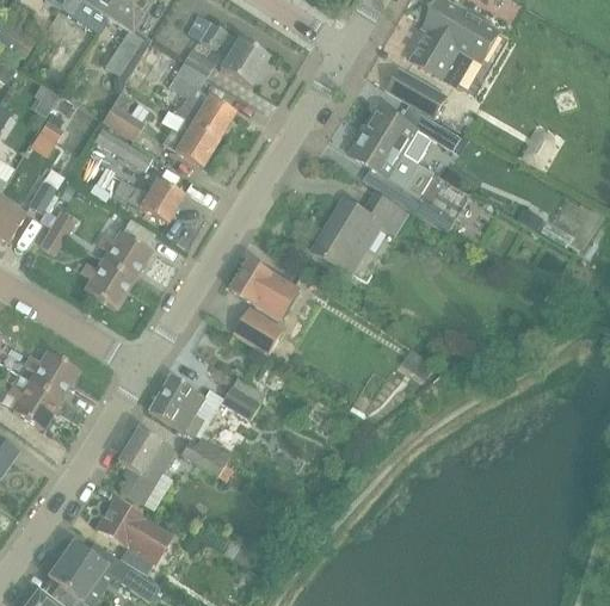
[(108,16),(117,0),(65,0),(60,8),(75,18),(86,2),(108,16)]
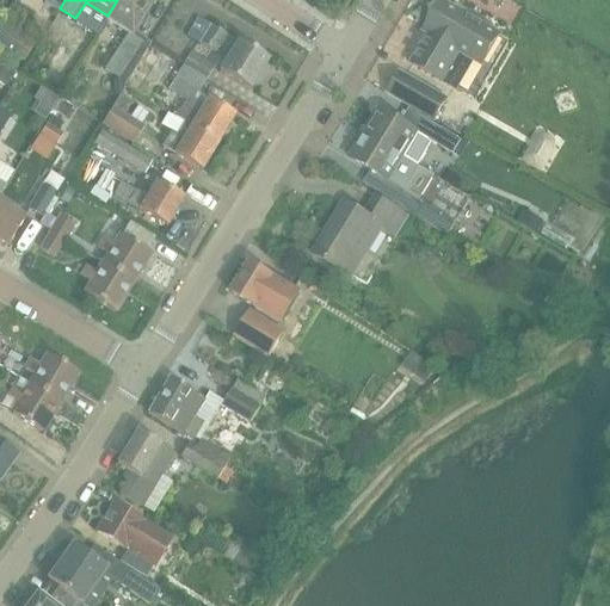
[(117,0),(108,16),(131,31),(151,0),(117,0)]
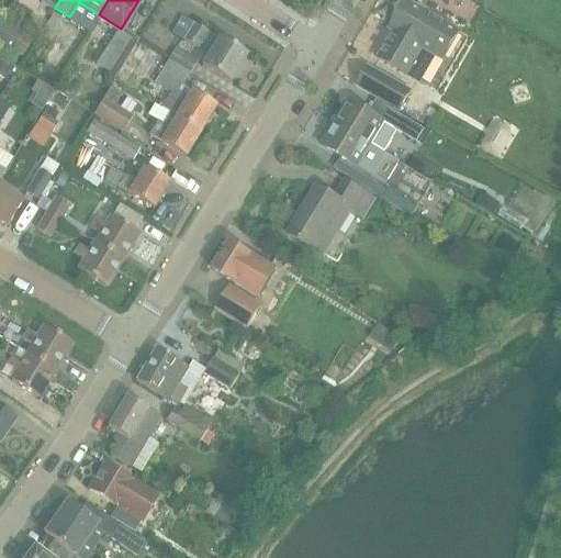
[(388,40),(379,55),(421,79),(436,53),(444,57),(460,29),(446,20),(448,17),(433,8),(430,11),(411,0),(405,0),(392,23),(400,28),(391,42),(388,40)]
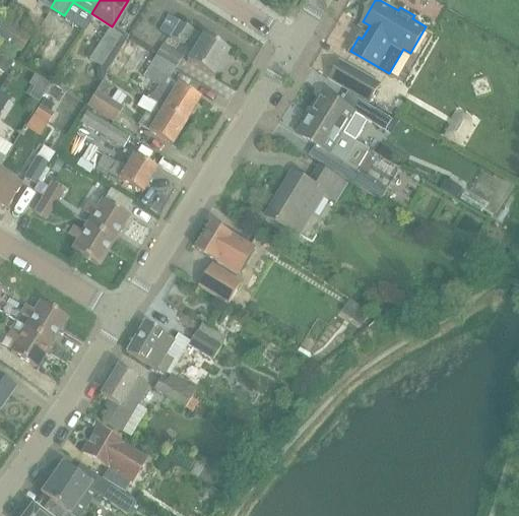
[(171,11),(159,28),(182,42),(186,36),(196,42),(187,58),(212,73),(229,48),(171,11)]
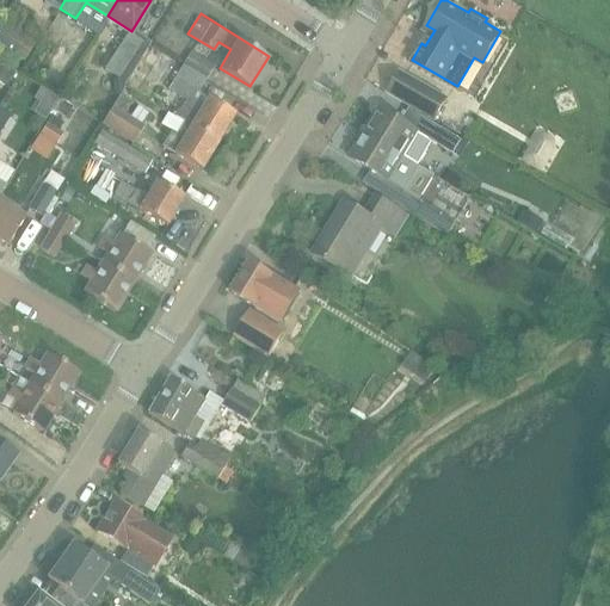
[(4,19),(0,25),(0,42),(13,51),(24,59),(32,47),(36,41),(4,19)]
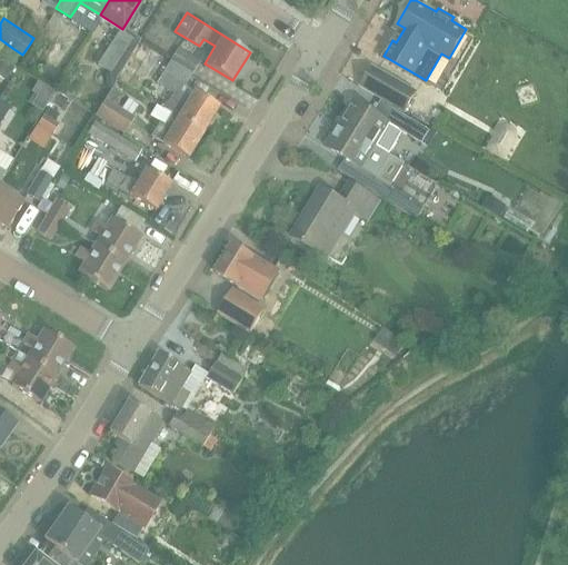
[(116,33),(99,61),(113,71),(111,73),(111,81),(115,83),(118,78),(117,77),(131,52),(127,49),(130,43),(116,33)]
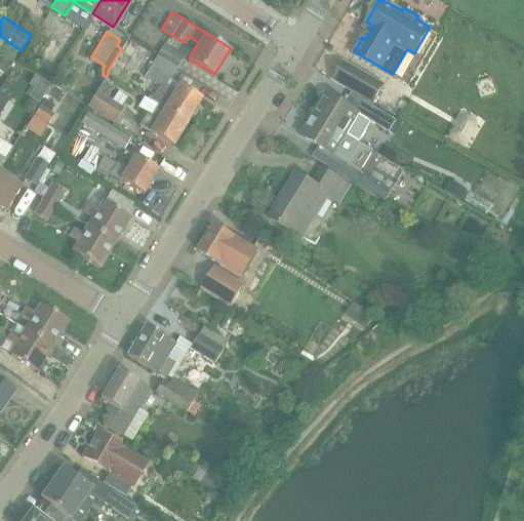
[(131,64),(138,69),(160,35),(152,31),(131,64)]
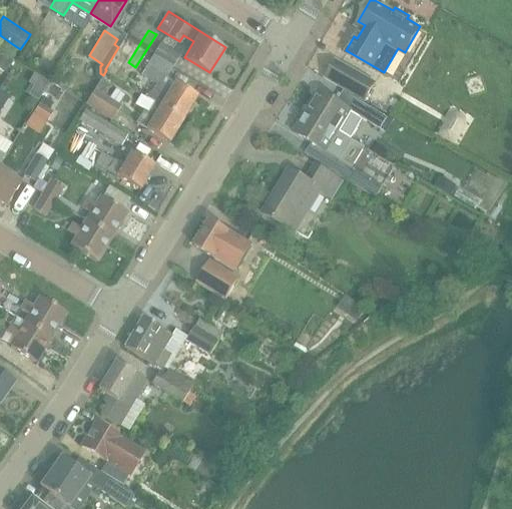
[(155,51),(173,63),(179,52),(161,41),(155,51)]
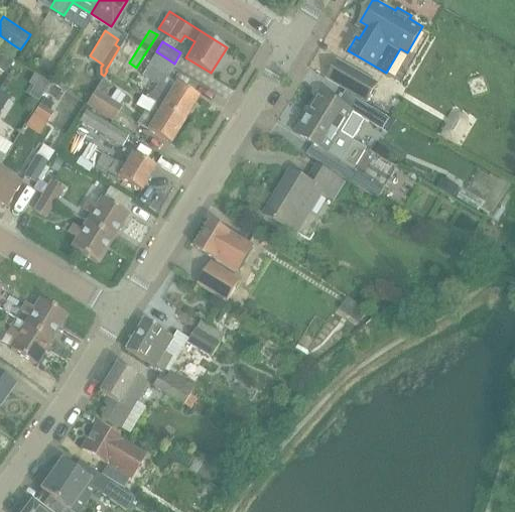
[(147,96),(156,101),(184,118),(199,94),(167,75),(174,64),(156,51),(142,75),(155,83),(147,96)]
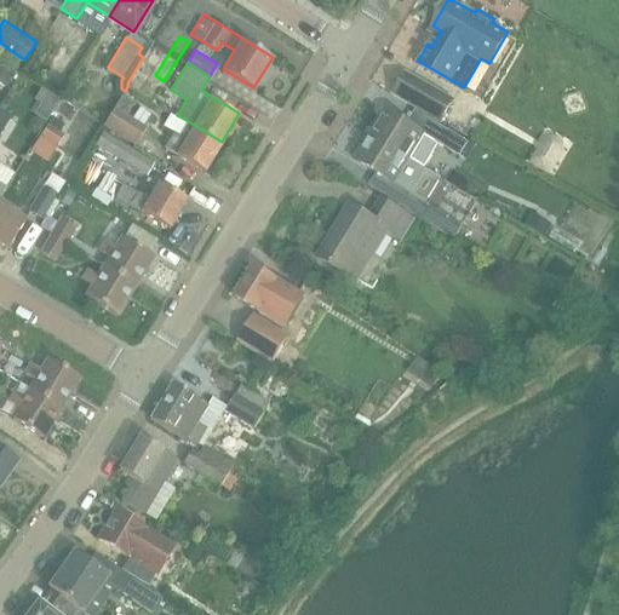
[(406,70),(395,91),(441,119),(453,97),(406,70)]
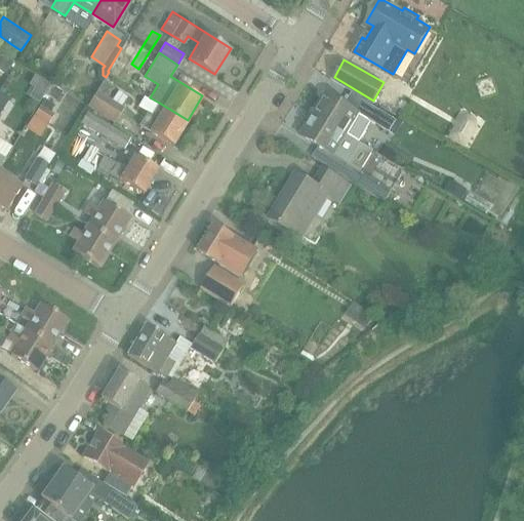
[(43,75),(38,83),(47,89),(52,81),(43,75)]
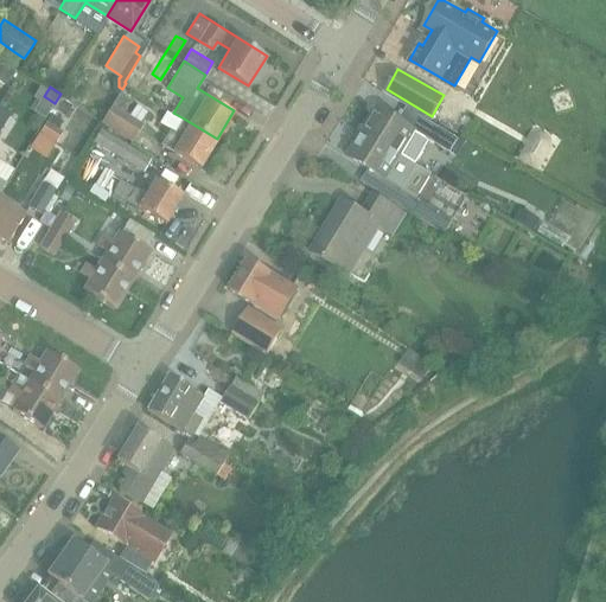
[(120,91),(103,120),(133,138),(144,121),(126,110),(133,98),(120,91)]
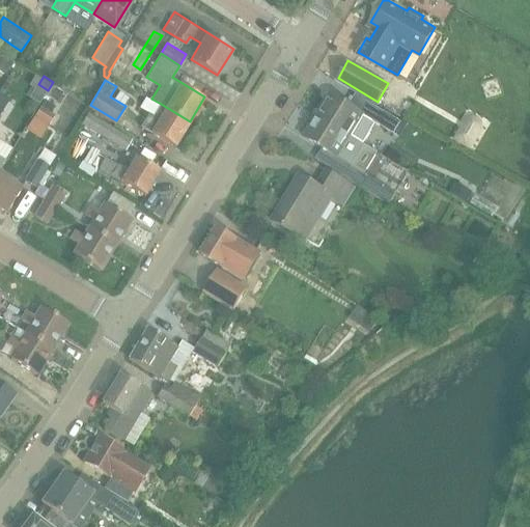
[(330,92),(316,113),(364,140),(372,127),(369,125),(373,118),(330,92)]
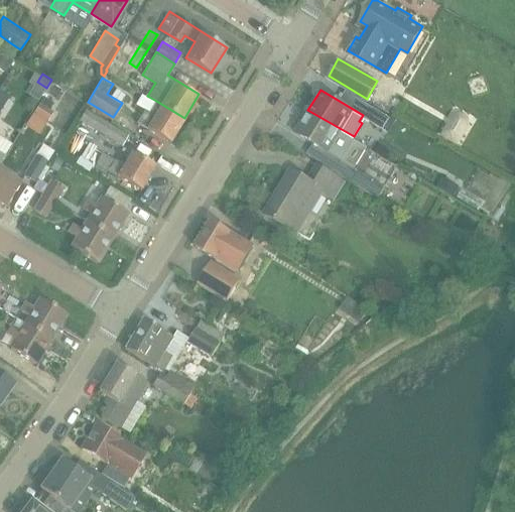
[(45,95),(35,111),(48,119),(54,110),(51,108),(55,101),(45,95)]
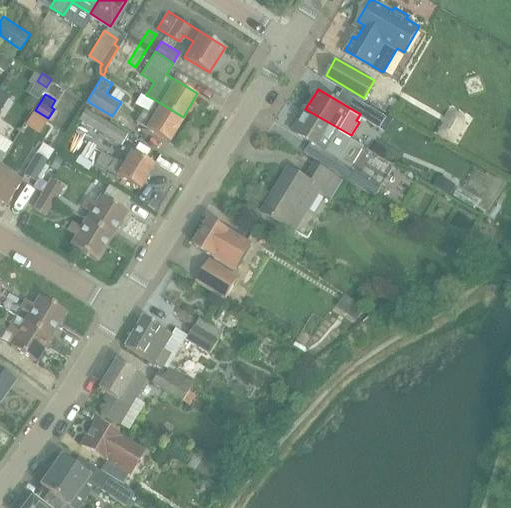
[(183,117),(155,100),(148,111),(143,108),(135,120),(168,140),(183,117)]
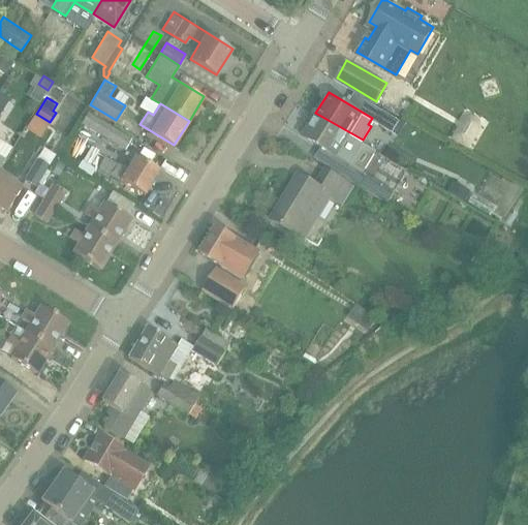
[(382,107),(376,120),(394,130),(401,119),(382,107)]
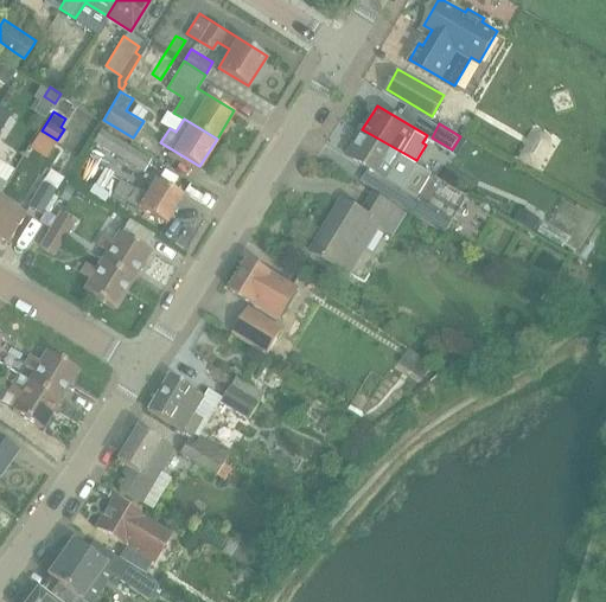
[(152,158),(102,127),(95,139),(145,170),(152,158)]
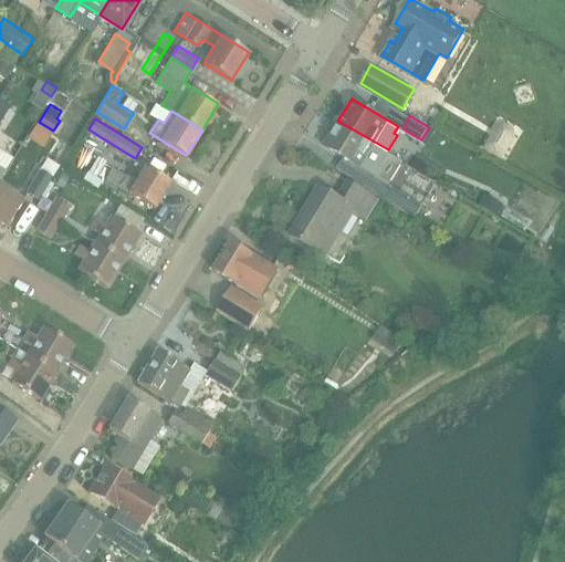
[(337,121),(324,143),(374,174),(367,185),(407,209),(414,198),(376,175),(390,151),(388,149),(337,121)]
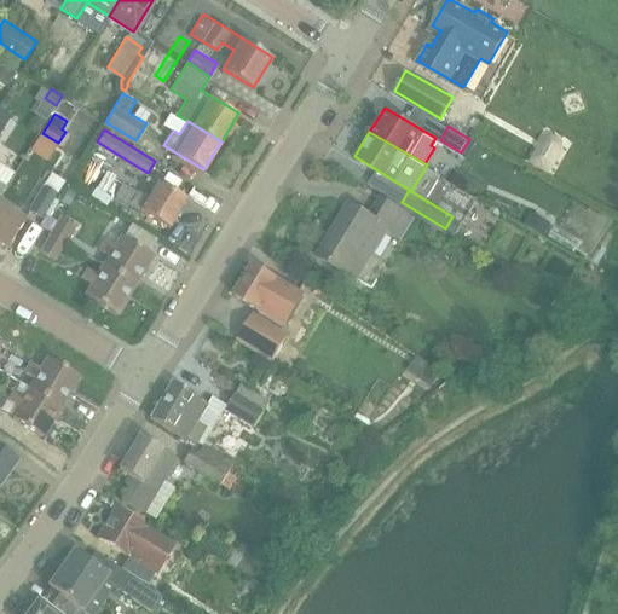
[(539,139),(530,161),(549,173),(565,149),(564,144),(562,139),(561,137),(559,134),(555,133),(549,132),(546,135),(542,137),(539,139)]
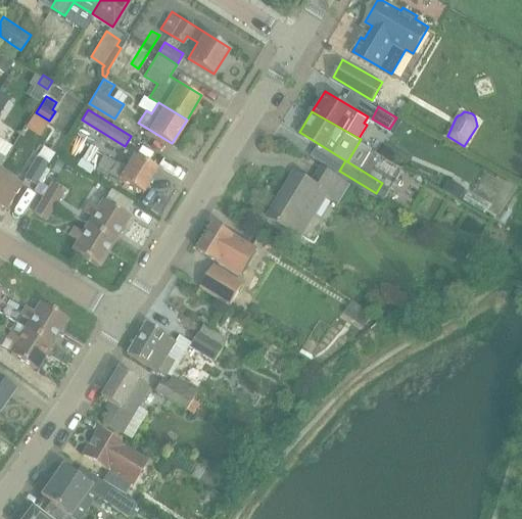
[(21,152),(32,135),(13,124),(3,141),(21,152)]
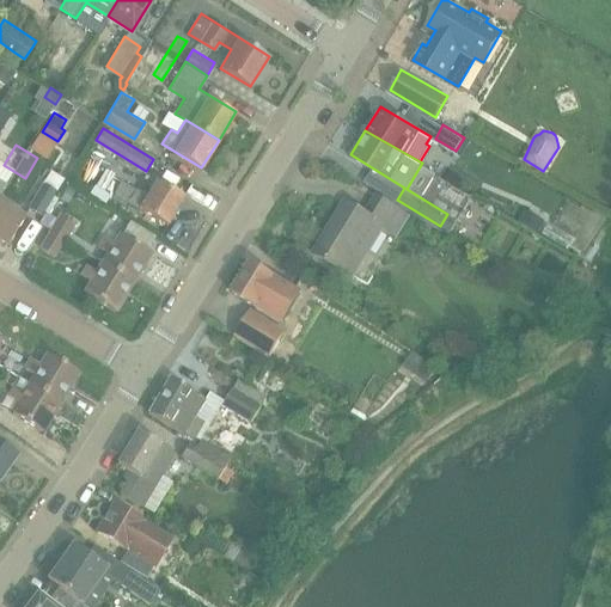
[(42,214),(66,176),(54,169),(30,207),(42,214)]
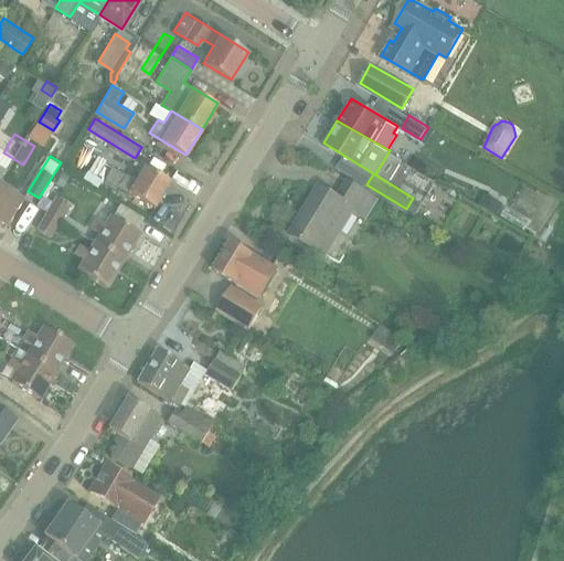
[(170,180),(151,169),(146,165),(136,180),(114,166),(106,177),(155,207),(170,180)]
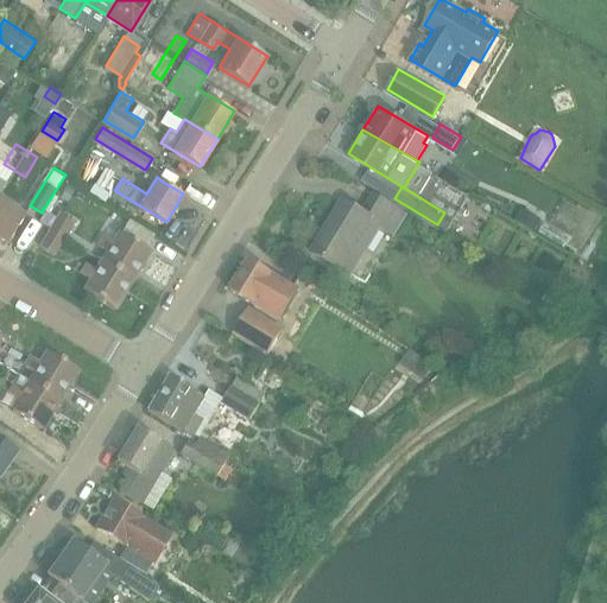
[(63,182),(56,194),(67,200),(74,189),(63,182)]
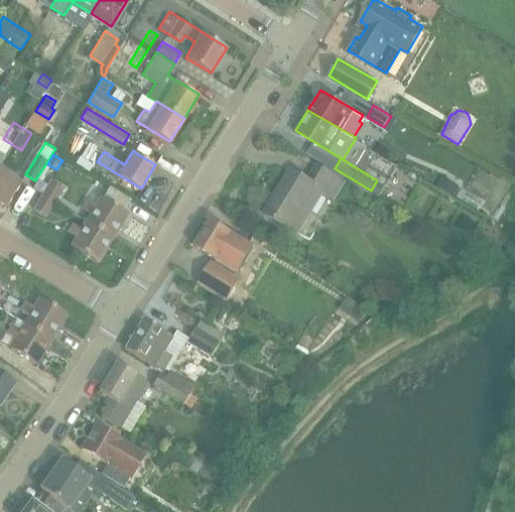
[(436,167),(420,157),(413,169),(430,179),(436,167)]
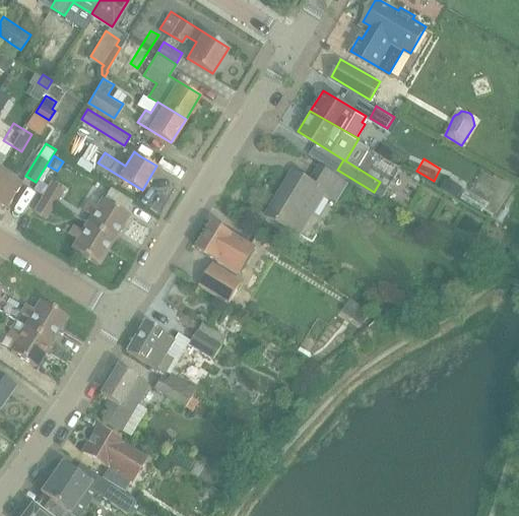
[(336,197),(346,181),(319,165),(310,180),(293,169),(266,212),(300,233),(313,210),(308,208),(320,188),(336,197)]
